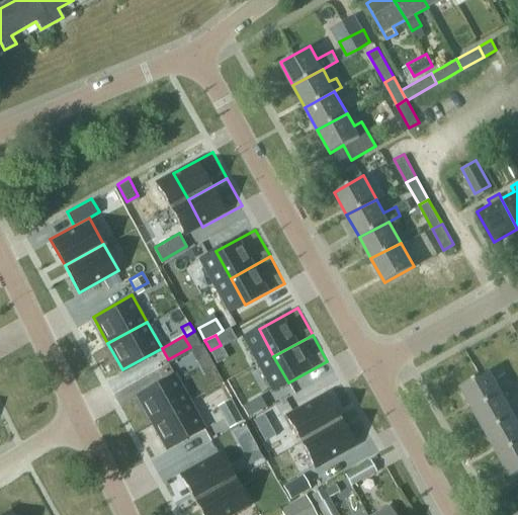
[(192,346),(190,347),(195,357),(205,351),(200,342),(192,346)]
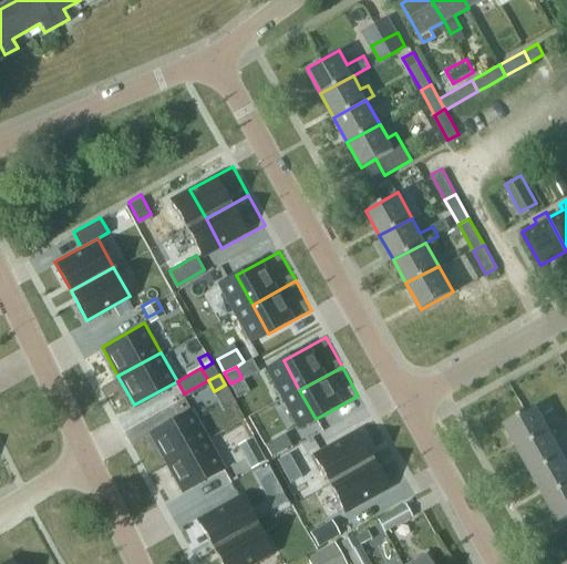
[(549,429),(536,404),(504,422),(517,447),(549,429)]
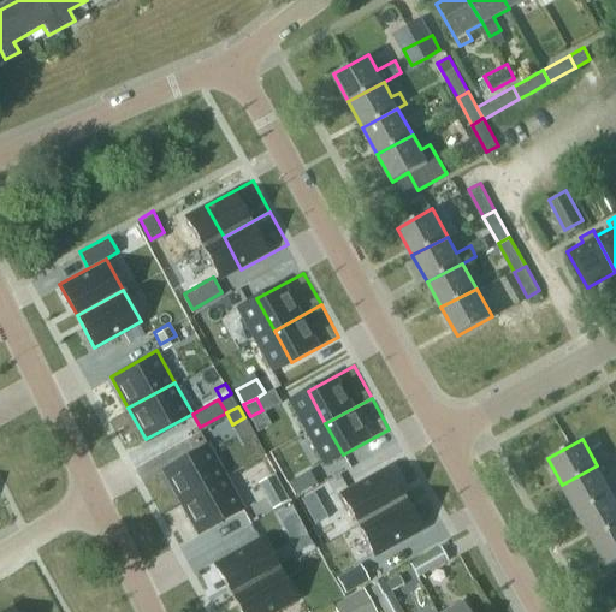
[(208,443),(163,469),(179,500),(226,475),(208,443)]
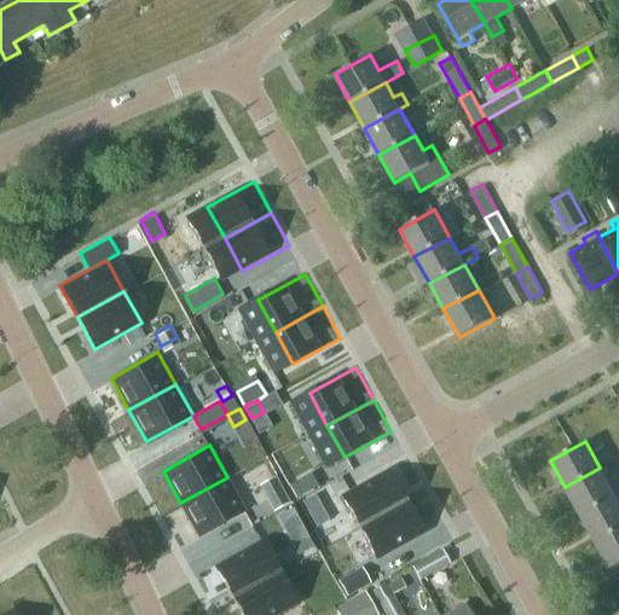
[(408,460),(360,487),(377,518),(424,493),(408,460)]
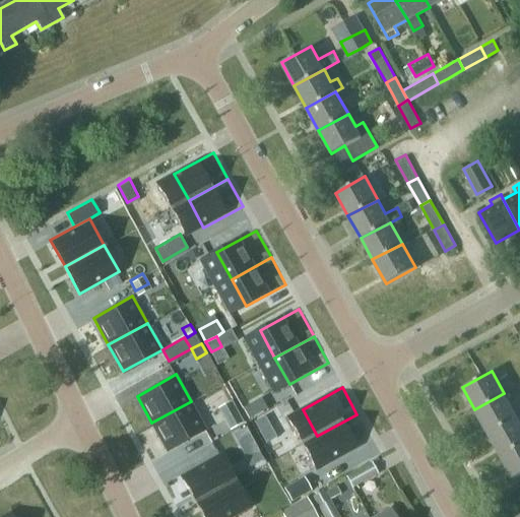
[(517,415),(504,393),(474,409),(488,433),(517,415)]
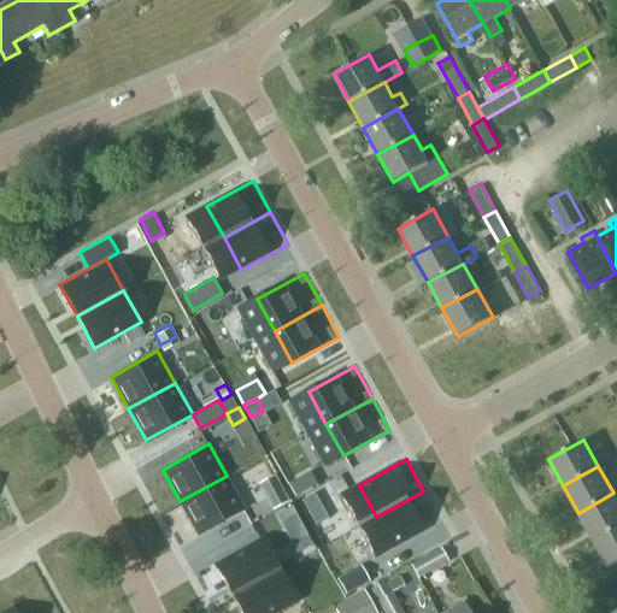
[(309,469),(288,481),(295,494),(316,482),(309,469)]
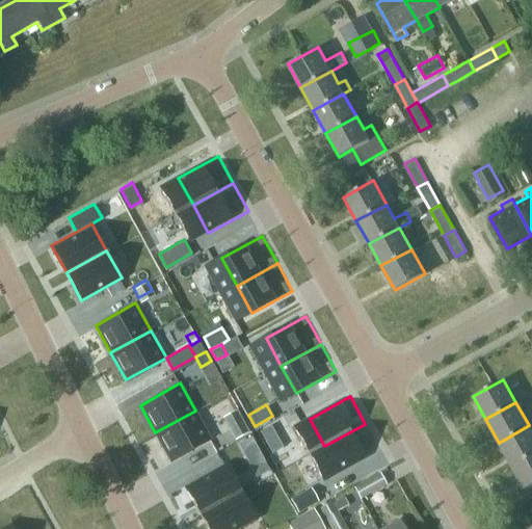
[(195,411),(155,432),(170,459),(210,438),(195,411)]
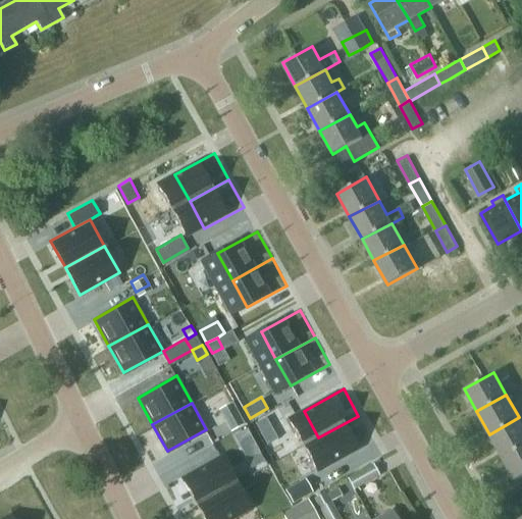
[(238,411),(224,418),(230,429),(244,421),(238,411)]
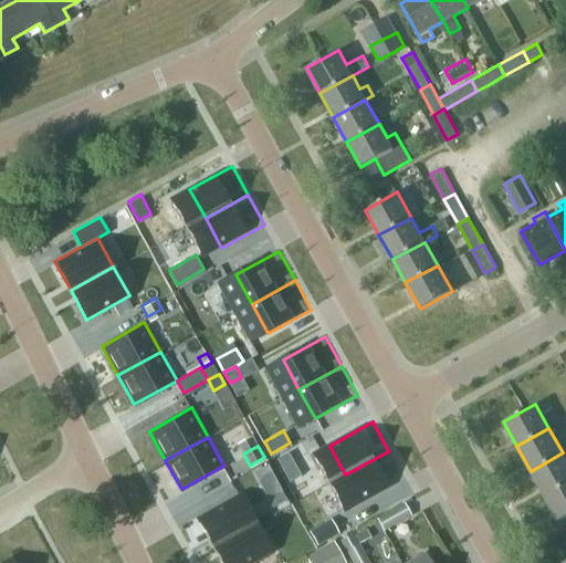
[(287,450),(276,457),(283,468),(294,461),(287,450)]
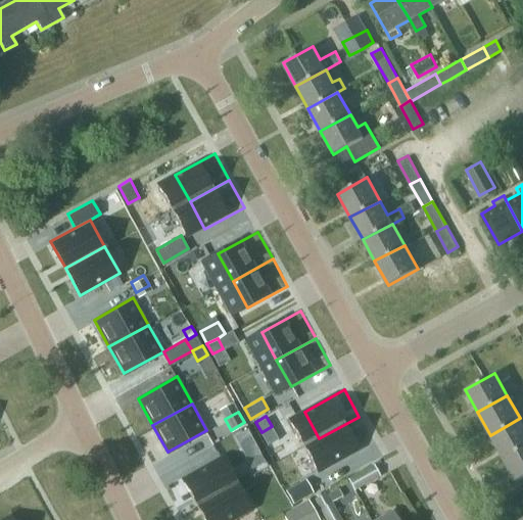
[(359,417),(319,438),(334,465),(374,443),(359,417)]
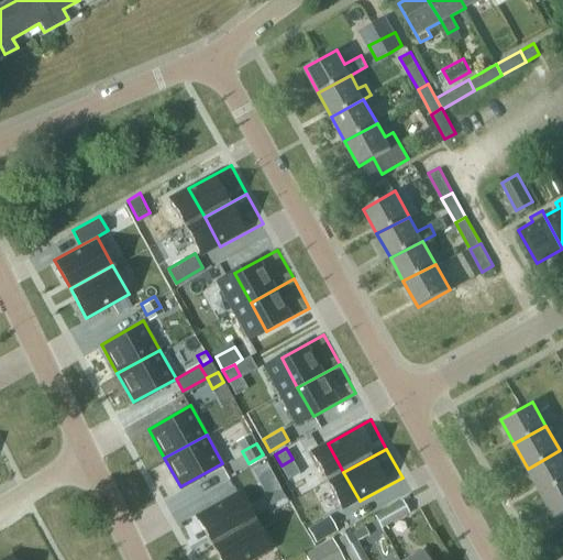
[(541,493),(562,479),(562,457),(560,450),(528,469),(541,493)]
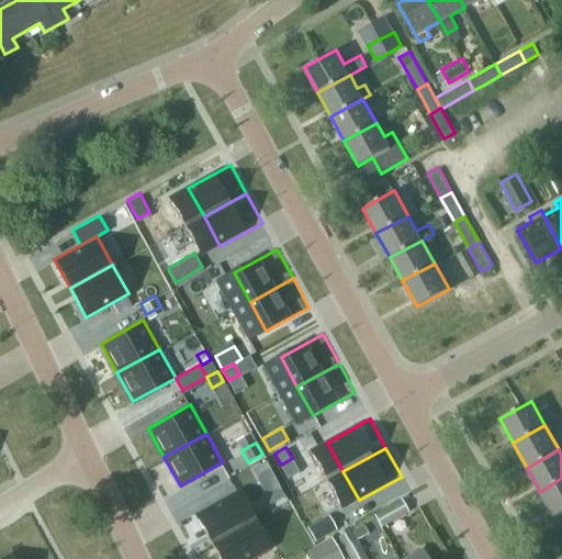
[(266,460),(251,468),(261,484),(274,478),(266,460)]
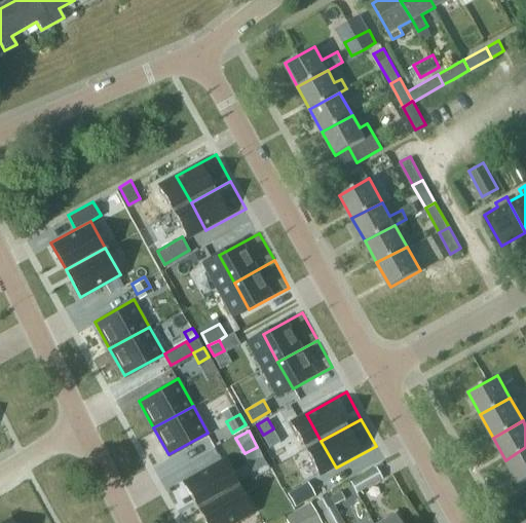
[(525,479),(525,447),(505,460),(518,484),(525,479)]
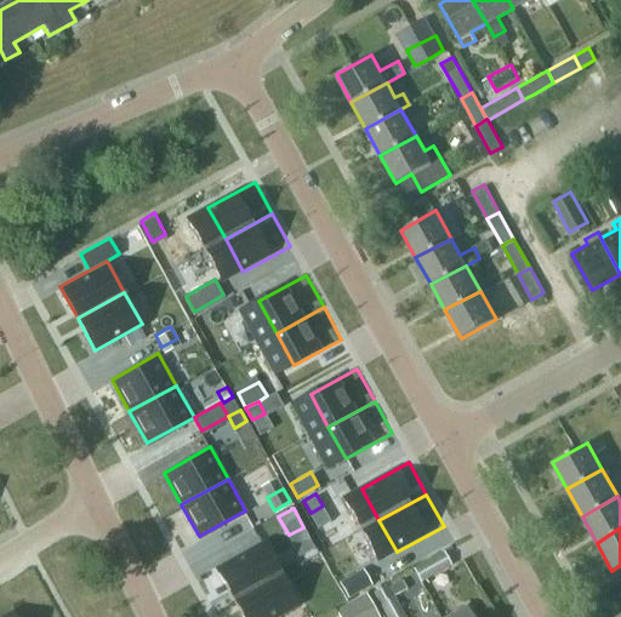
[(262,540),(216,566),(233,598),(280,571),(262,540)]
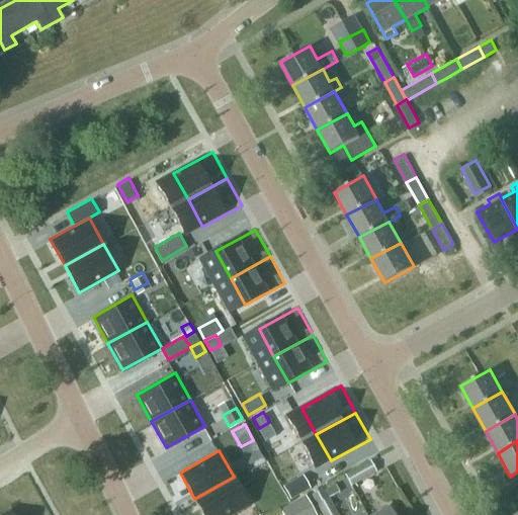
[(345,471),(351,484),(376,469),(369,457),(345,471)]
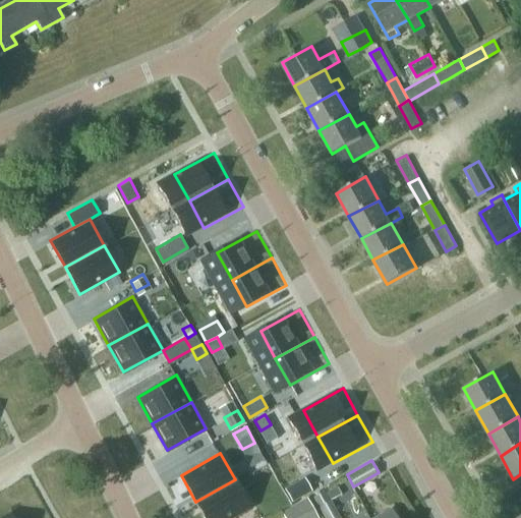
[(252,471),(242,477),(246,484),(256,478),(252,471)]
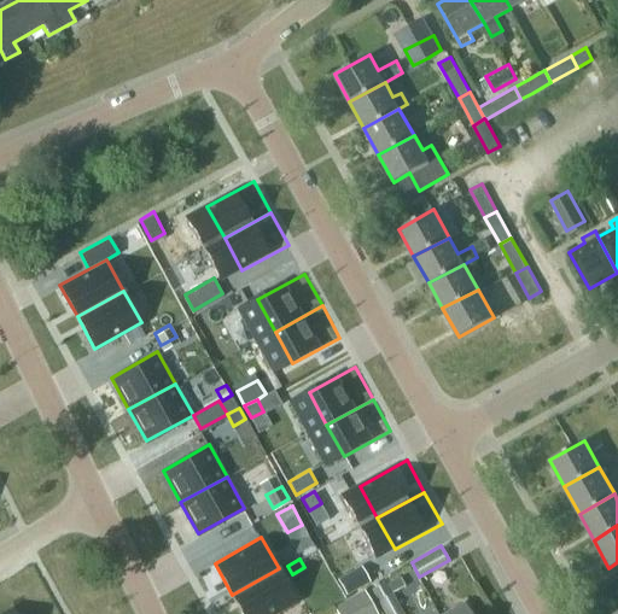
[(353,567),(338,577),(347,592),(362,584),(353,567)]
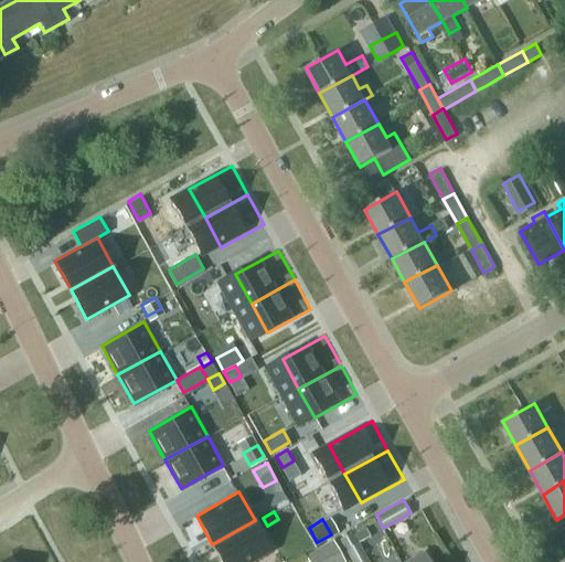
[(255,520),(212,544),(222,561),(248,561),(270,550),(255,520)]
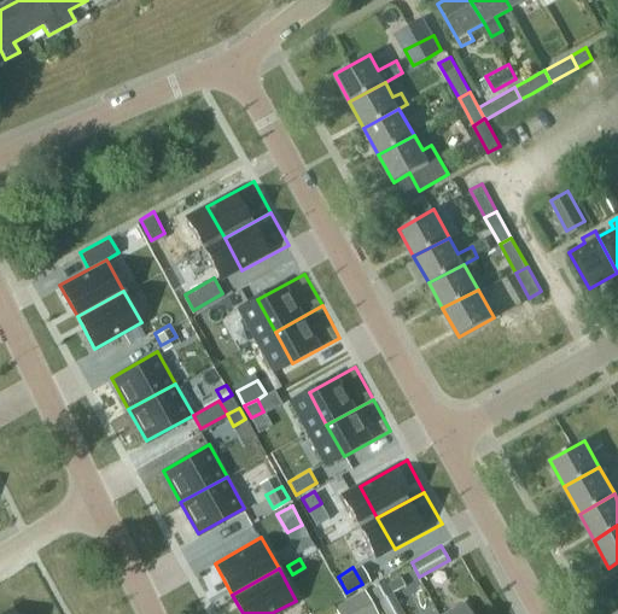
[(400,573),(386,580),(392,590),(404,583),(400,573)]
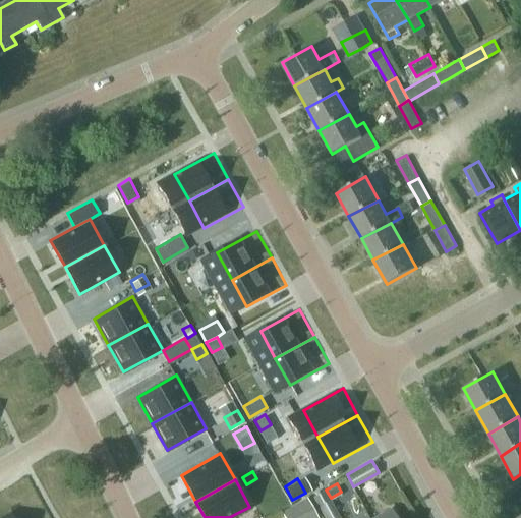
[(329,498),(324,490),(313,496),(325,517),(340,517),(330,498),(329,498)]
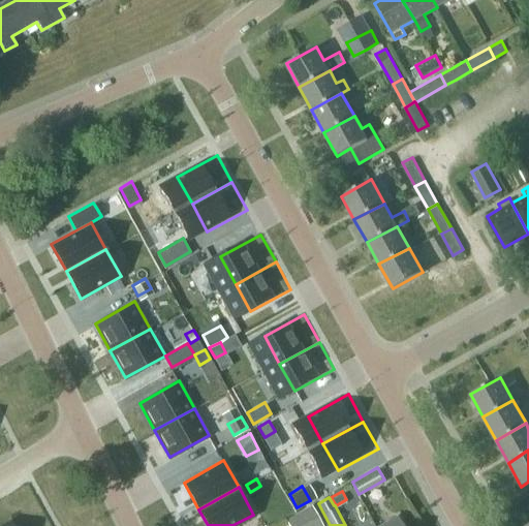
[(290,525),(323,525),(311,503),(286,518),(290,525)]
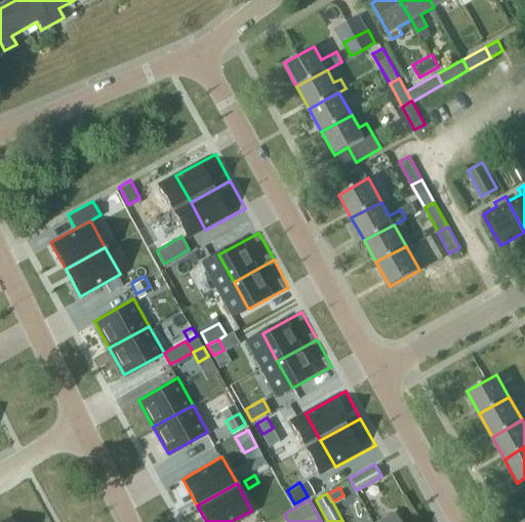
[(400,521),(395,511),(374,521),(400,521)]
